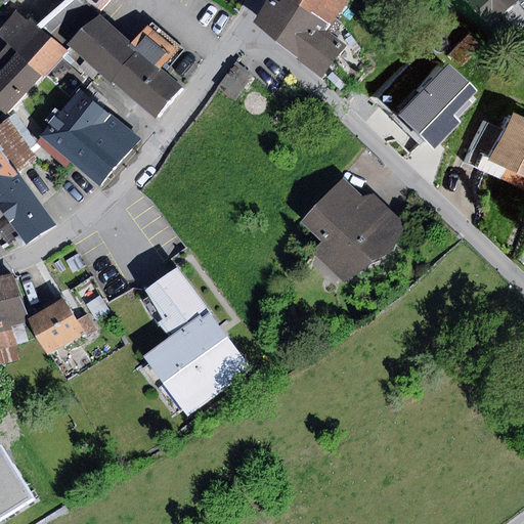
[(84,0),(68,0),(38,26),(66,50),(70,46),(100,15),(98,13),(84,0)]
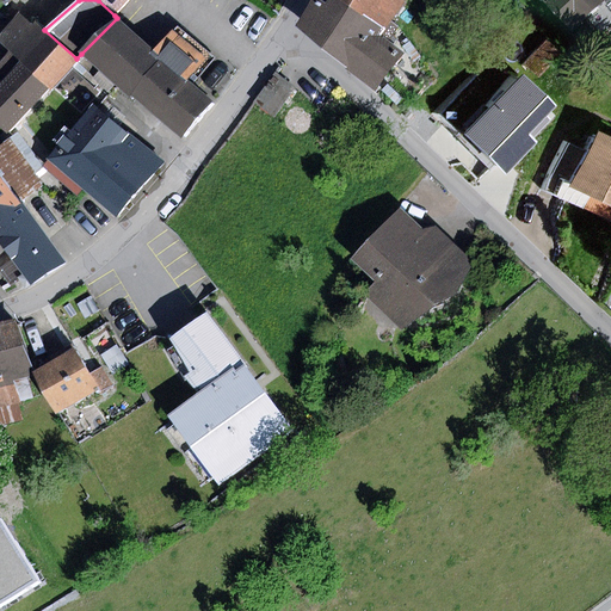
[(98,0),(115,16),(129,0),(98,0)]
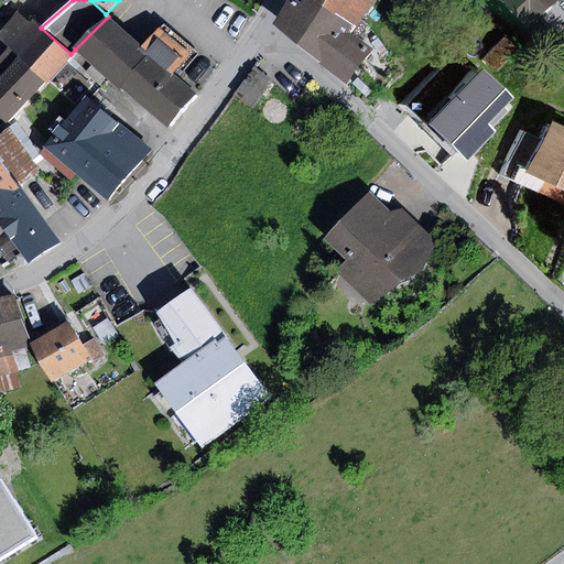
[(288,0),(274,24),(325,64),(354,26),(360,19),(373,2),(371,0),(288,0)]
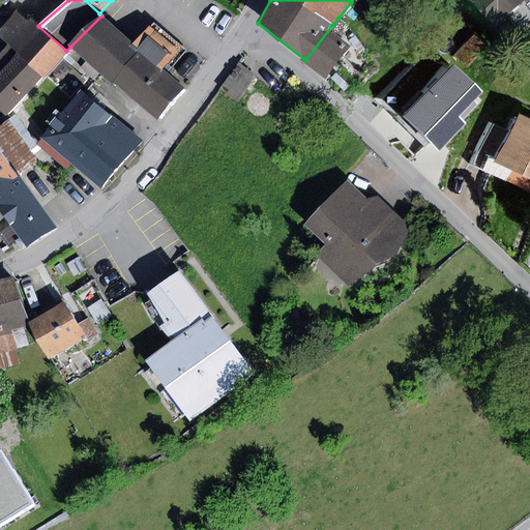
[(471,0),(497,28),(528,0),(471,0)]
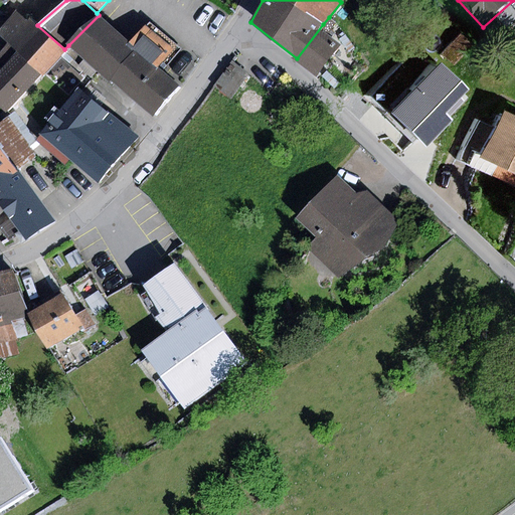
[(0,35),(17,51),(0,69),(0,107),(6,113),(66,51),(64,49),(37,25),(20,10),(0,29),(0,35)]
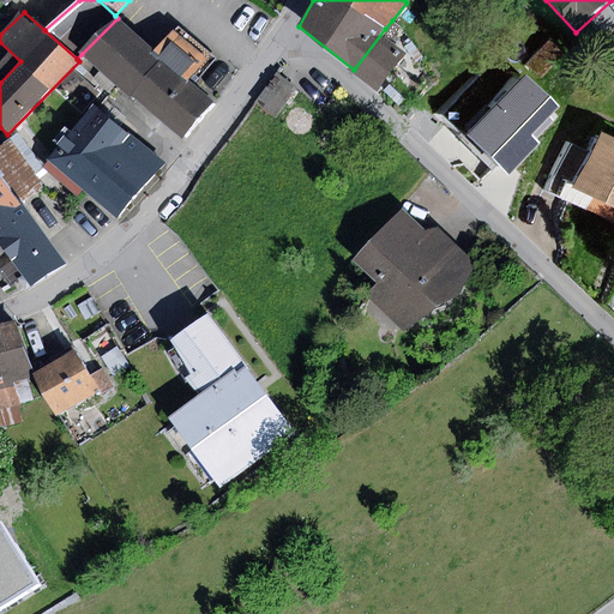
[(118,18),(82,54),(182,140),(216,102),(188,82),(208,59),(174,30),(156,50),(118,18)]
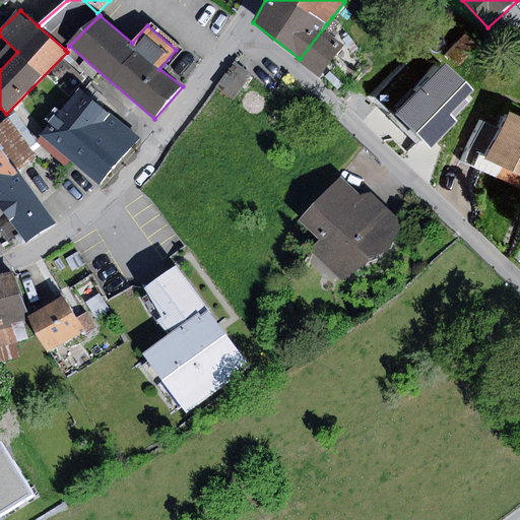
[(341,23),(332,17),(300,59),(298,62),(320,79),(345,47),(331,37),(341,23)]
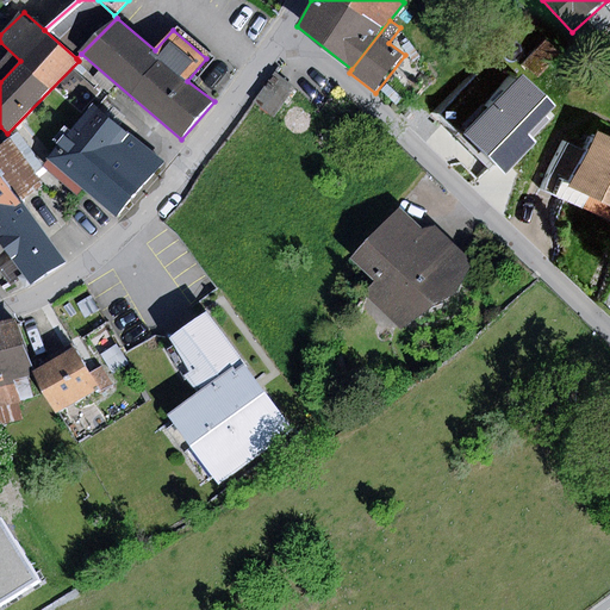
[(540,38),(518,62),(535,78),(556,54),(540,38)]
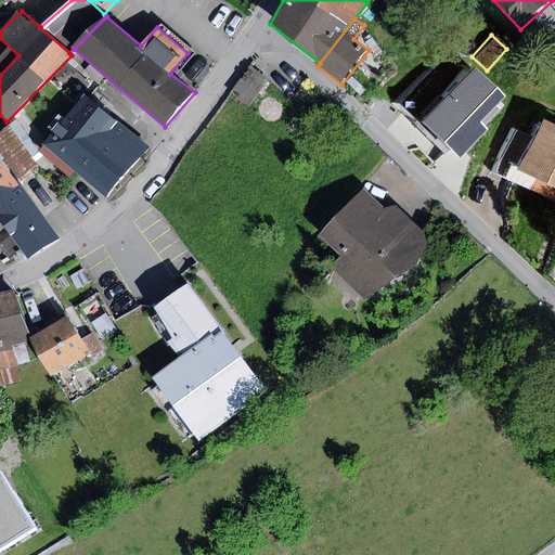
[(447,57),(397,116),(437,150),(487,91),(447,57)]
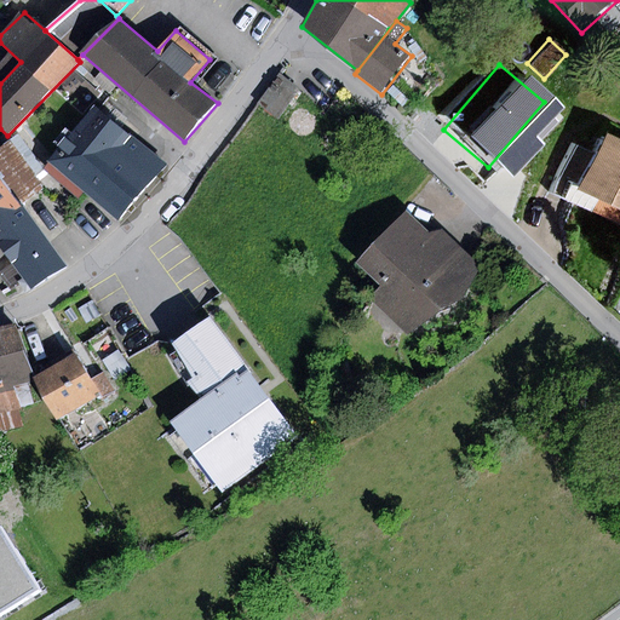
[(280,74),(257,105),(276,120),(300,89),(280,74)]
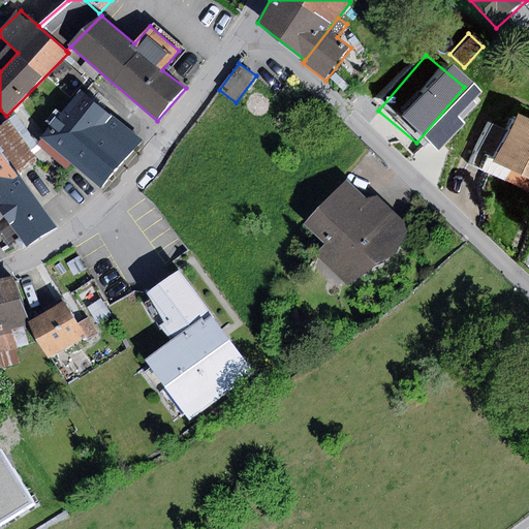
[(143,141),(80,92),(42,139),(100,187),(143,141)]
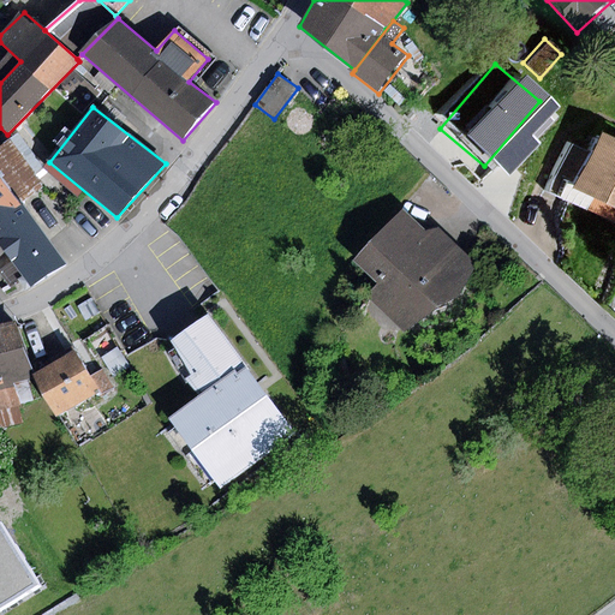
[(614,141),(590,130),(581,149),(566,142),(544,191),(611,221),(614,212),(614,141)]
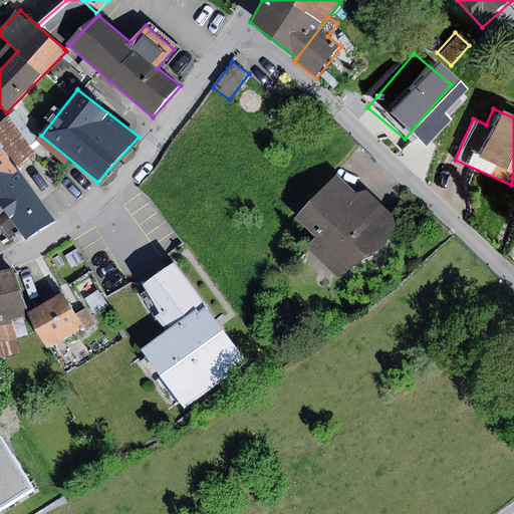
[(9,116),(0,123),(0,147),(15,168),(35,153),(9,116)]
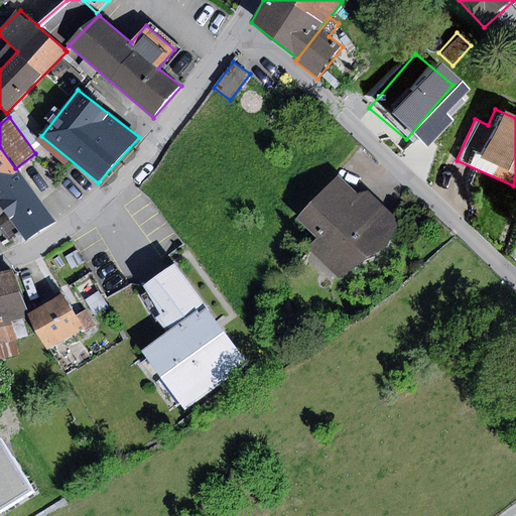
[(0,185),(18,172),(15,168),(0,147),(0,185)]
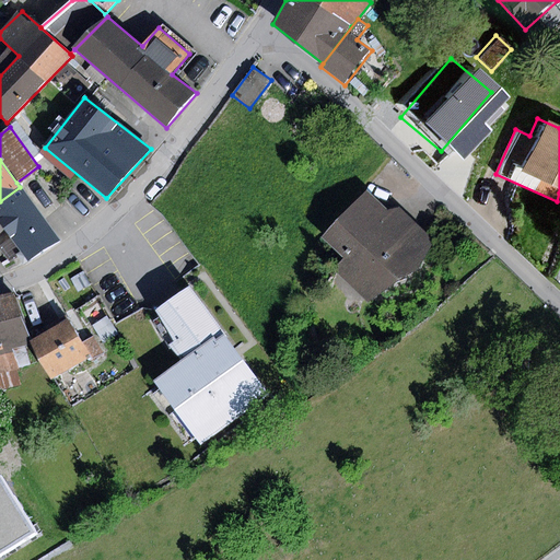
[(20,187),(0,201),(0,223),(27,261),(61,242),(20,187)]
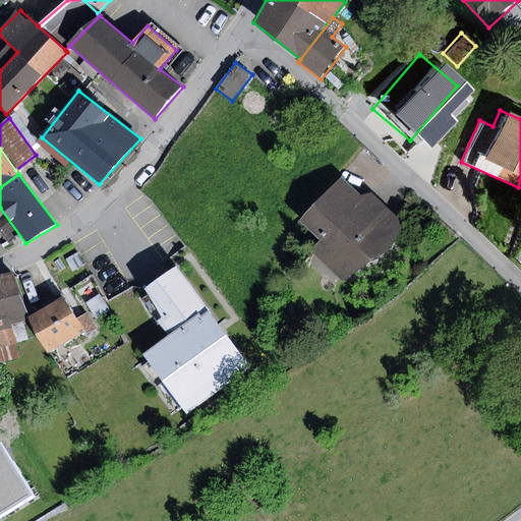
[(320,240),(310,251),(342,281),(362,267),(390,251),(408,226),(371,192),(360,195),(343,178),(300,222),(320,240)]
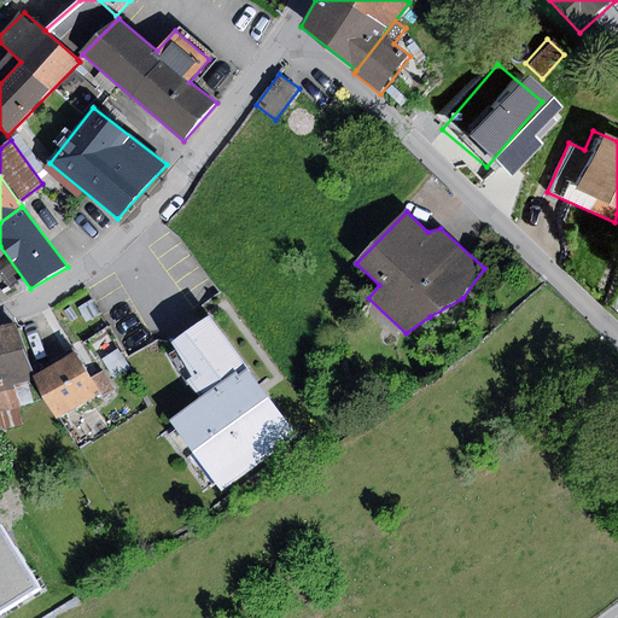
[(263,388),(211,316),(173,345),(208,395),(170,421),(221,491),(298,436),(263,388)]
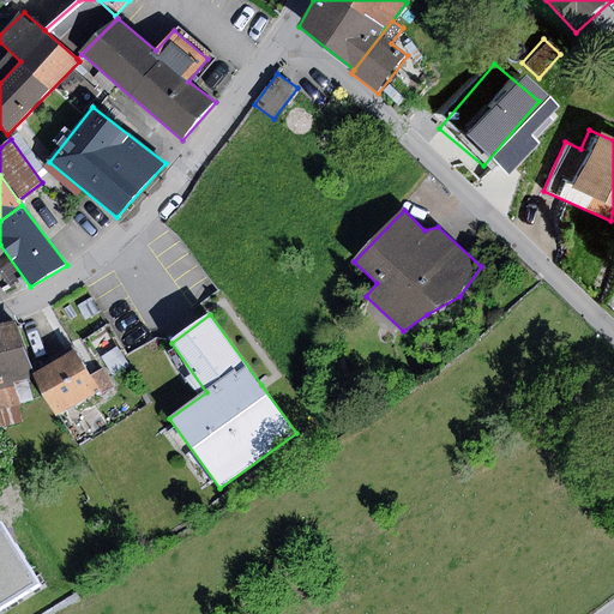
[(16,321),(0,325),(0,386),(13,384),(32,379),(16,321)]
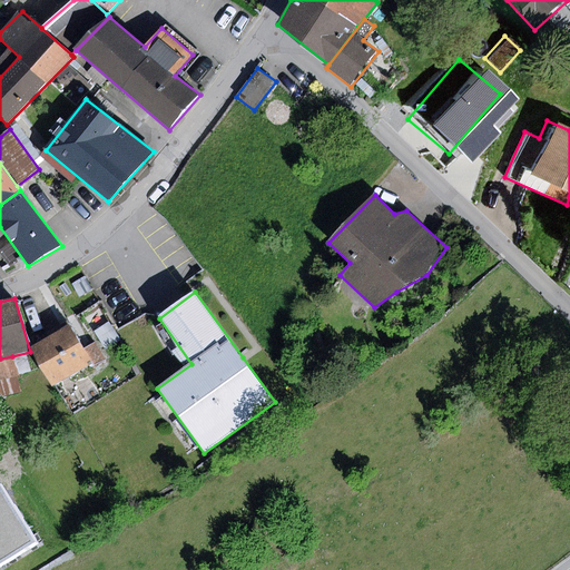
[(71,325),(30,347),(51,387),(105,359),(96,342),(84,349),(71,325)]
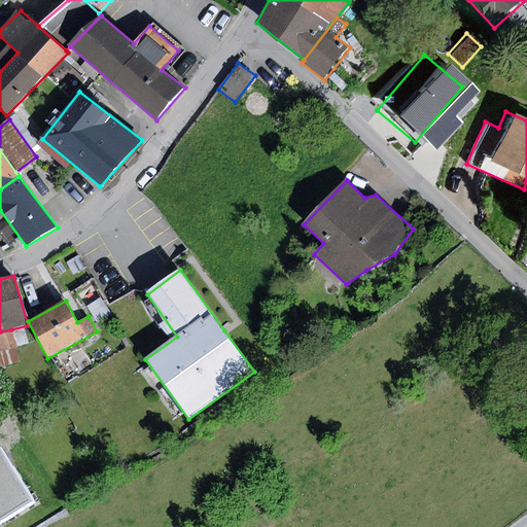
[(11,329),(0,331),(0,366),(20,362),(11,329)]
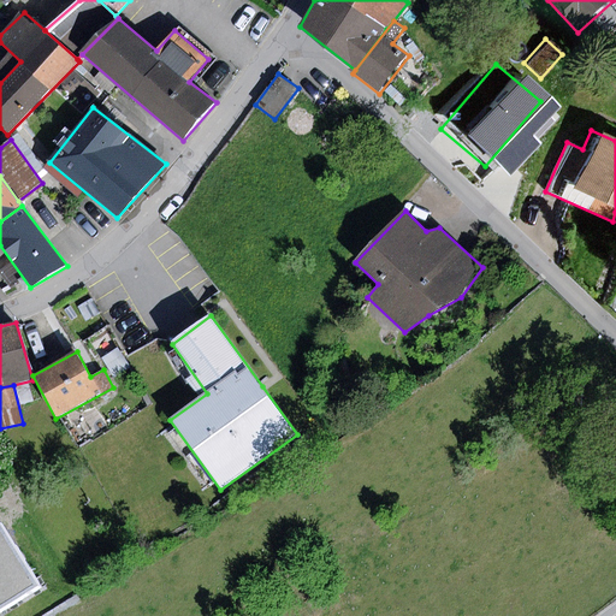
[(41,588),(0,525),(0,611),(1,614),(41,588)]
